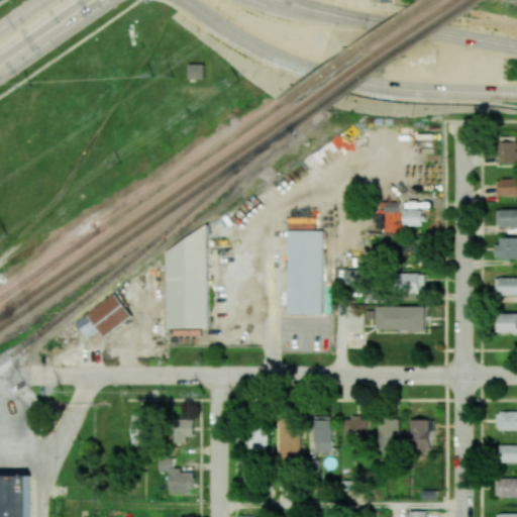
[(189,64),(205,64),(205,78),(189,78),(189,64)]
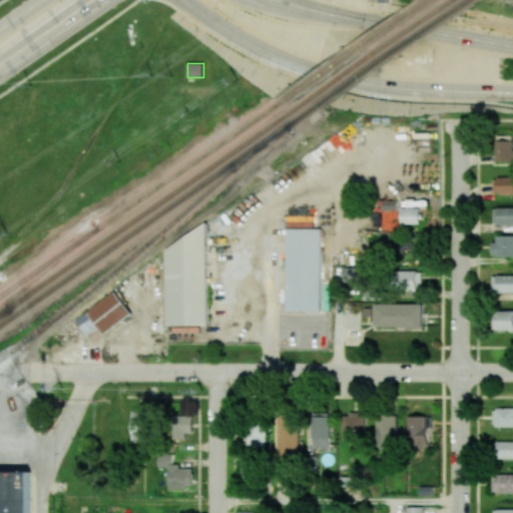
[(497,161),(512,160),(512,134),(496,135),(497,161)]
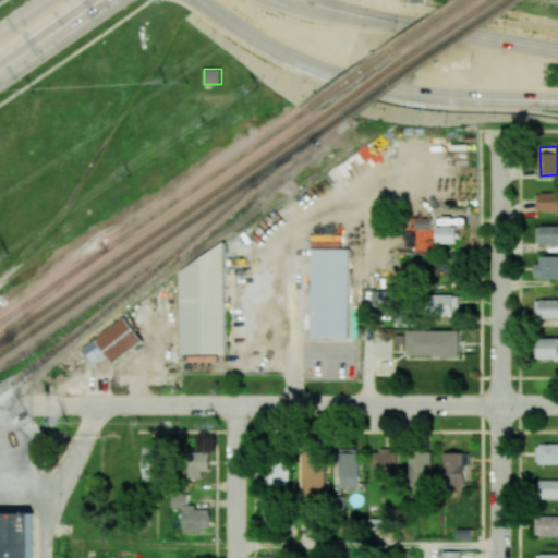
[(536,211),(557,210),(557,192),(535,193),(536,211)]
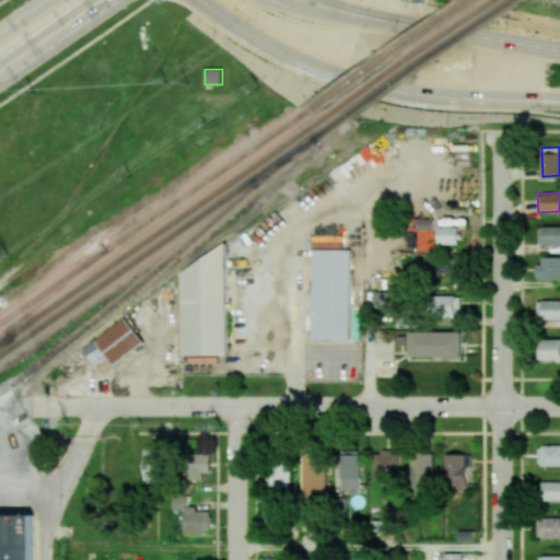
[(559,244),(559,226),(539,226),(539,244),(559,244)]
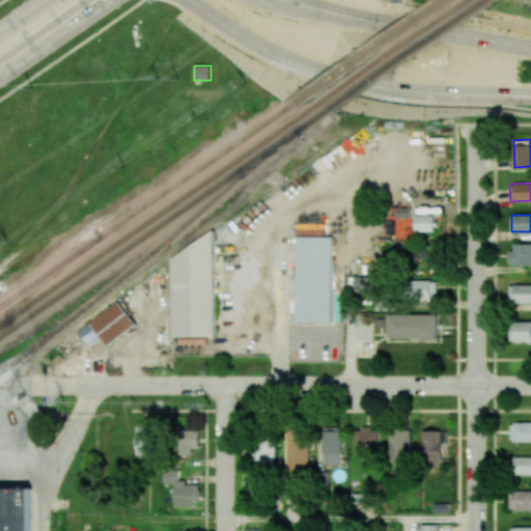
[(416,216),(436,216),(436,231),(416,231),(416,216)]
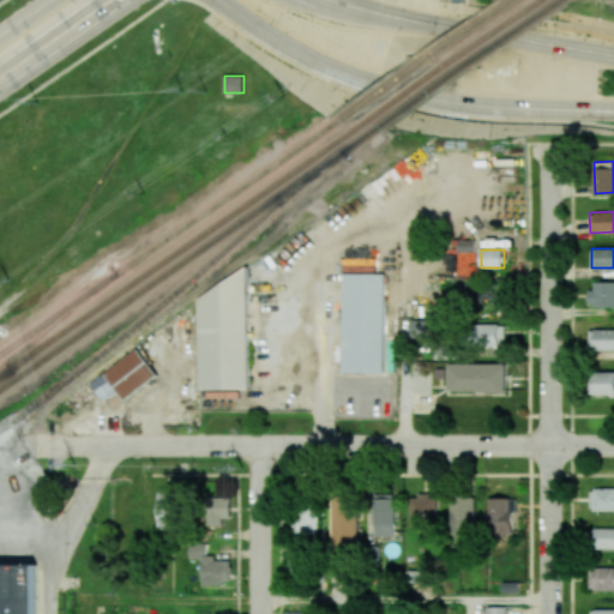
[(250,390),(200,390),(199,300),(247,266),(250,390)]
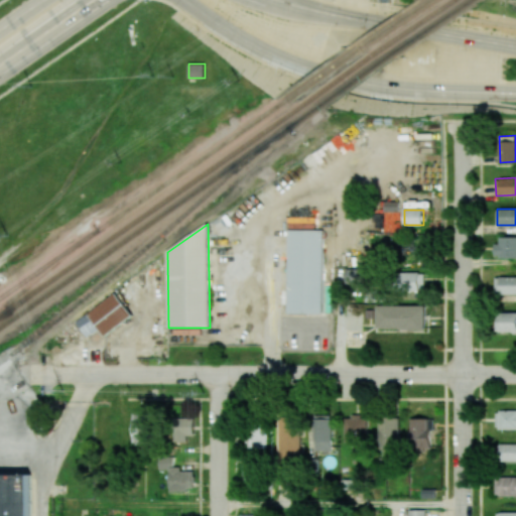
[(288,314),(289,228),(324,228),(323,314),(288,314)]
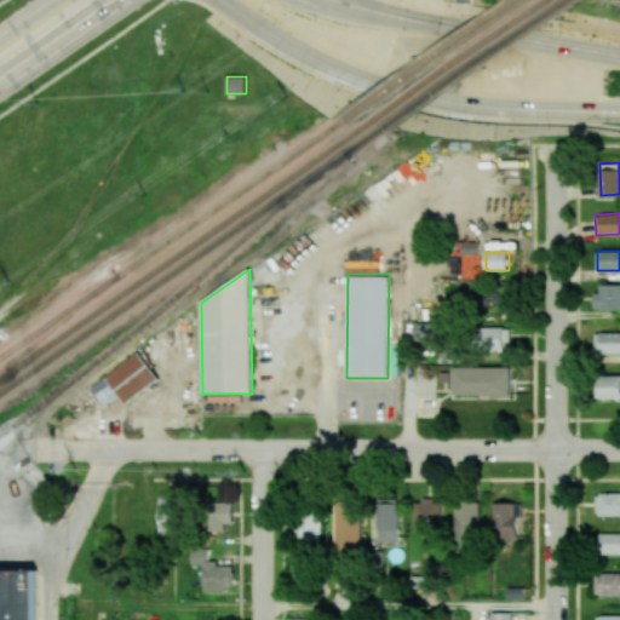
[(619,283),(596,285),(596,310),(619,309),(619,283)]
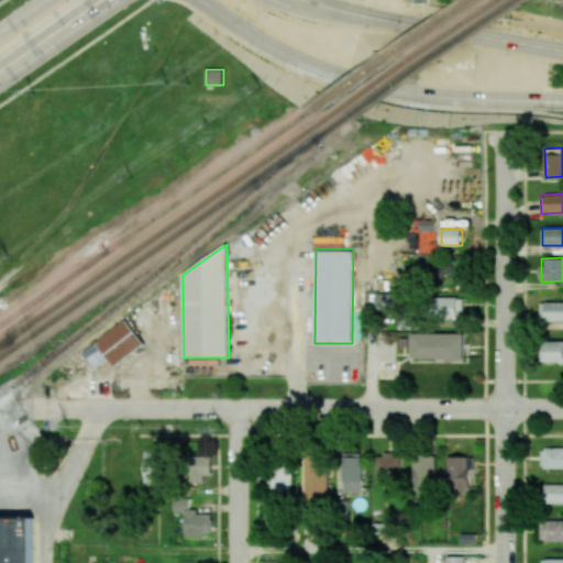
[(396,294),(377,294),(377,310),(395,310),(396,294)]
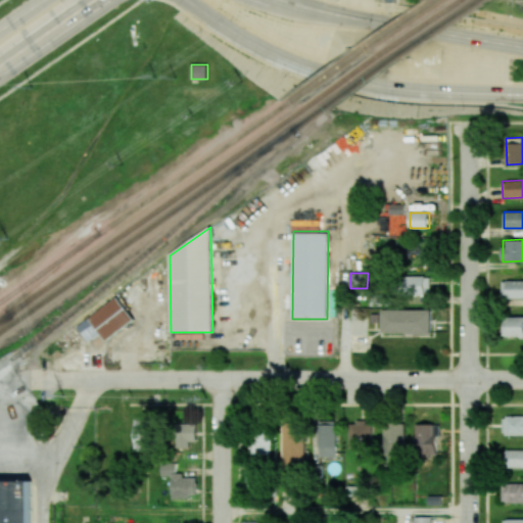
[(430,295),(430,277),(401,276),(401,294),(430,295)]
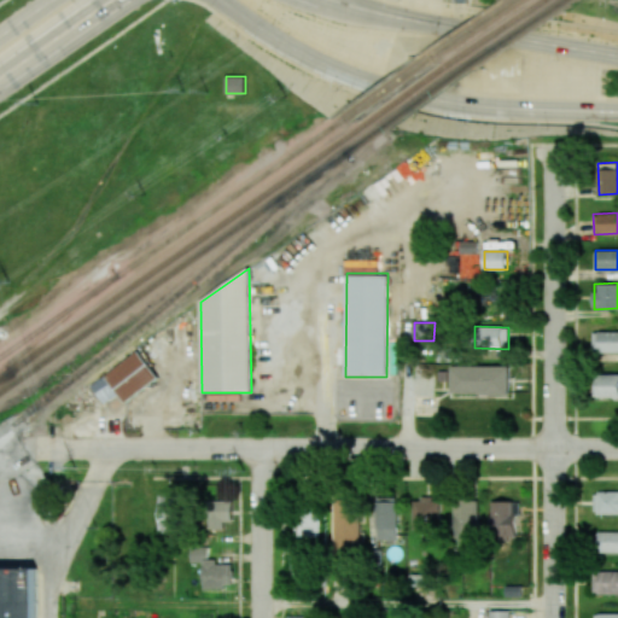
[(617,351),(617,331),(593,331),(593,353),(617,351)]
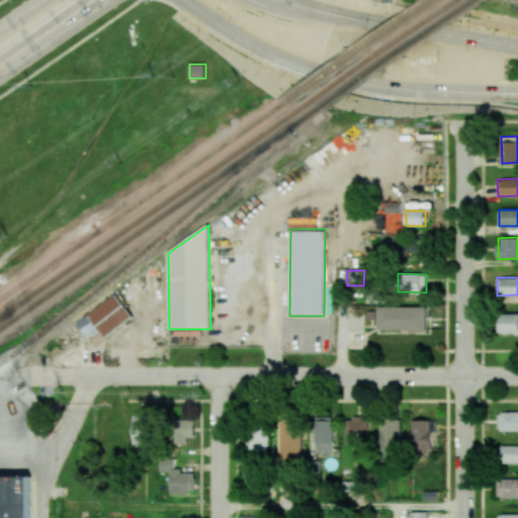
[(88,316),(115,294),(133,317),(105,338),(88,316)]
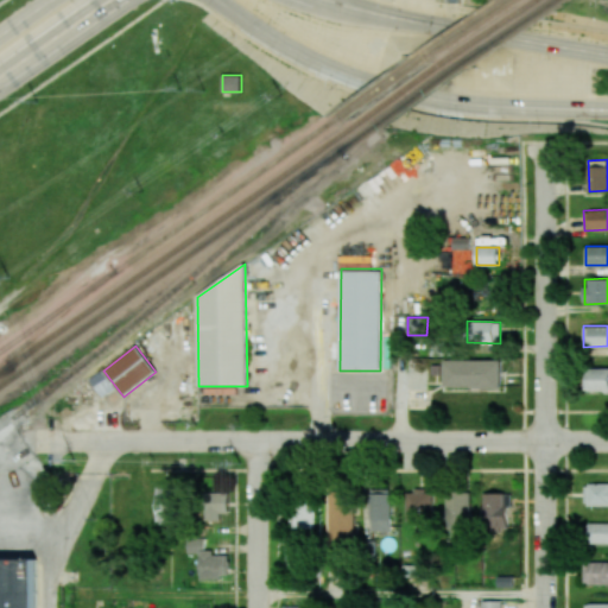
[(501,360),(444,360),(444,387),(501,387),(501,360)]
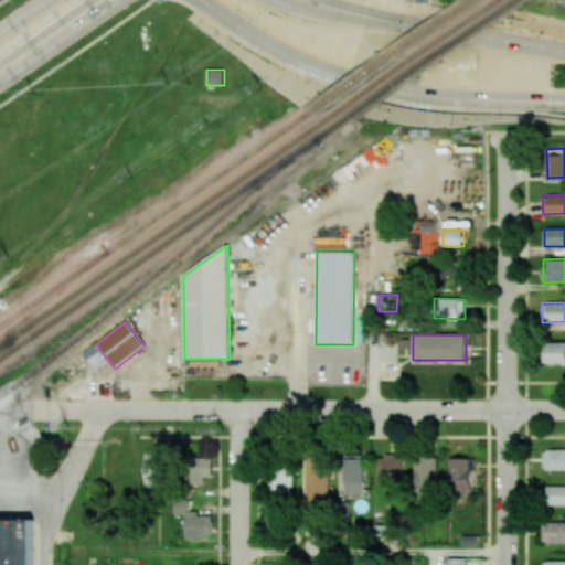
[(546,364),(564,363),(564,341),(546,342),(546,364)]
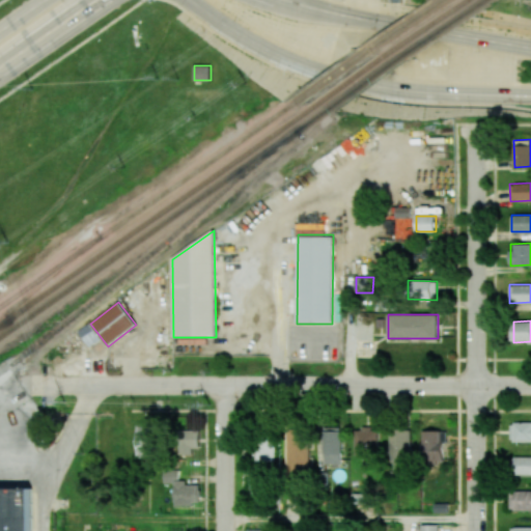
[(530,422),(509,423),(510,441),(530,440),(530,422)]
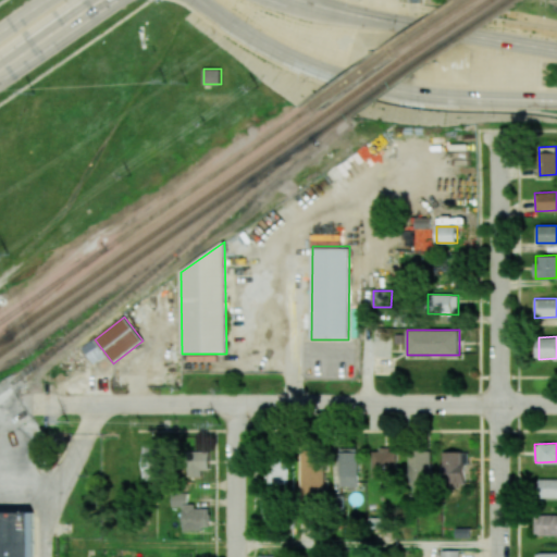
[(161,445),(143,445),(143,480),(161,479),(161,445)]
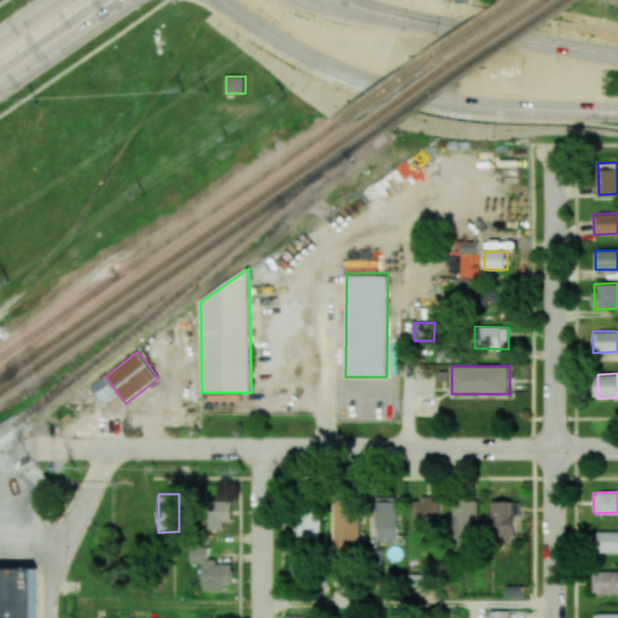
[(378,540),(398,540),(397,497),(375,497),(378,540)]
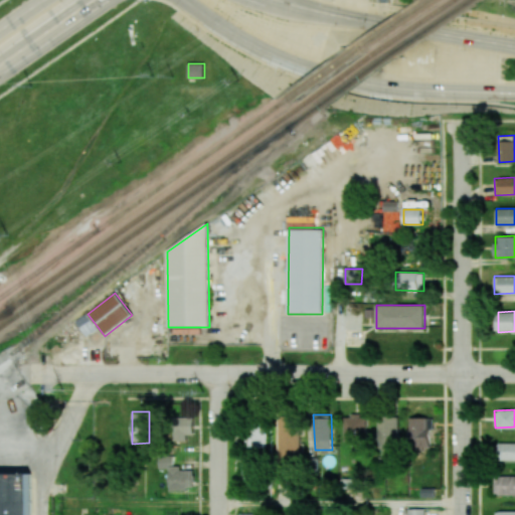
[(193,417),(176,416),(175,441),(186,441),(186,434),(193,435),(193,417)]
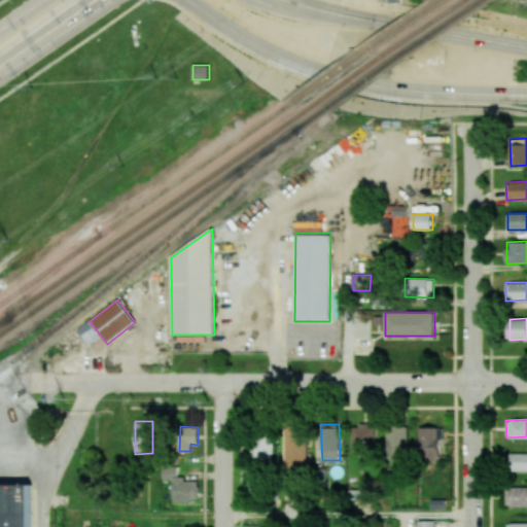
[(285,427),(285,468),(305,468),(305,426),(285,427)]
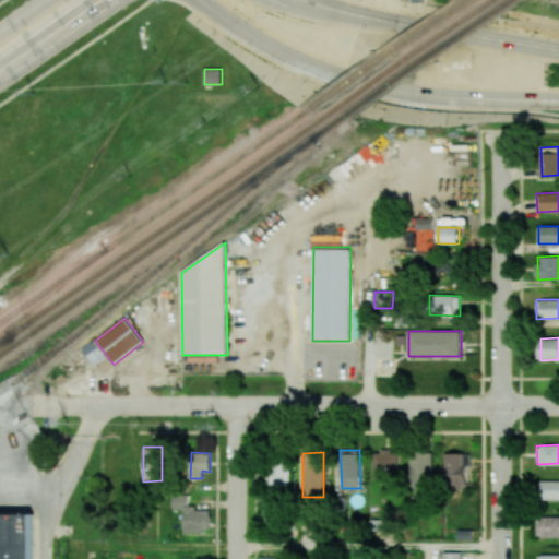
[(375,452),(373,478),(397,479),(397,452),(375,452)]
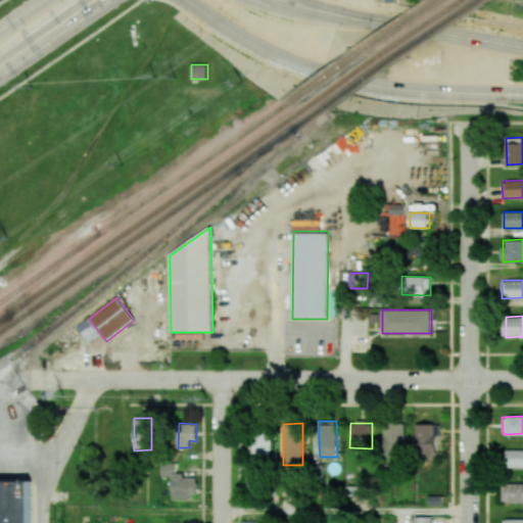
[(405,424),(385,423),(384,456),(405,456),(405,424)]
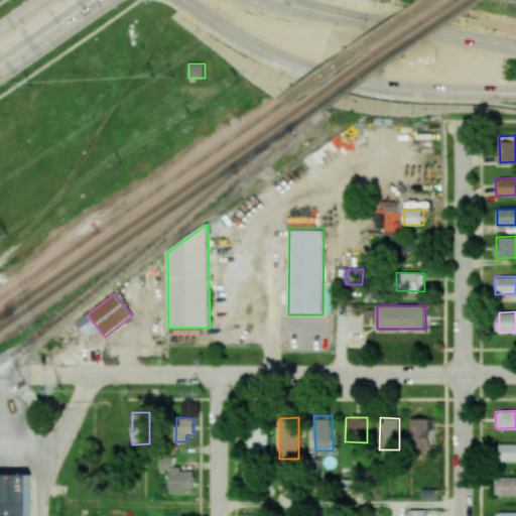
[(432,418),(411,419),(411,448),(432,448),(432,418)]
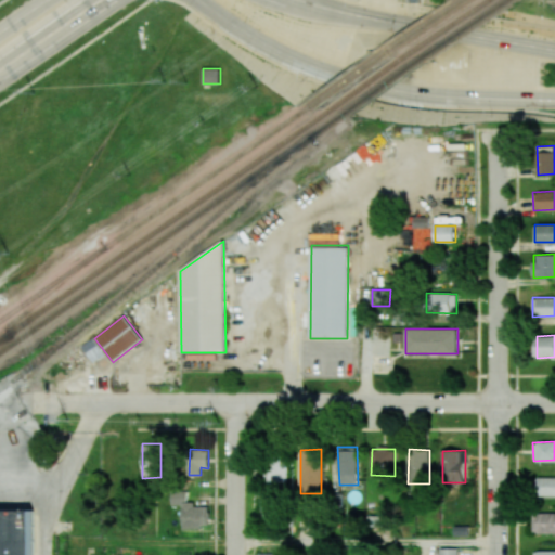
[(266,483),(288,482),(288,456),(266,457),(266,483)]
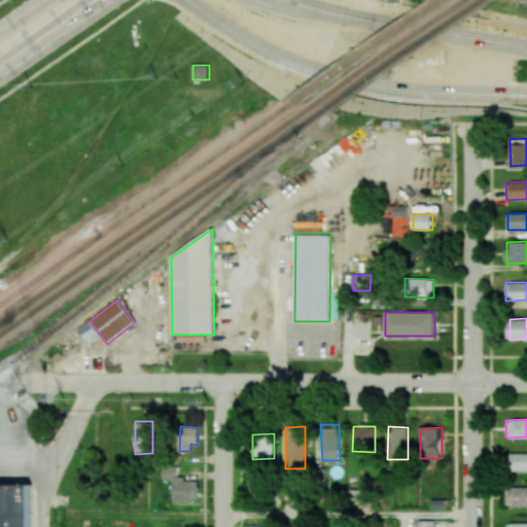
[(526,454),(510,454),(510,470),(526,470),(526,454)]
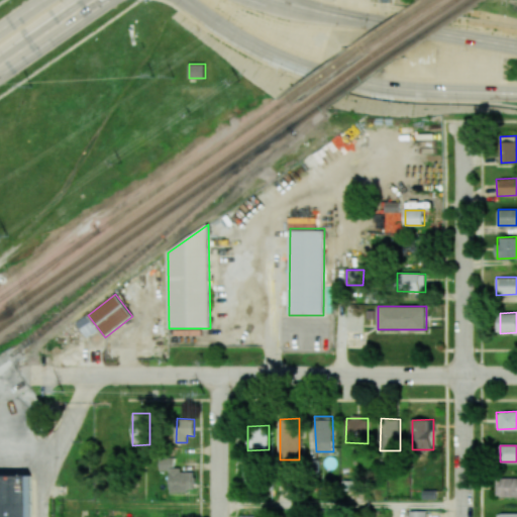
[(195,471),(174,471),(175,457),(160,456),(160,471),(170,471),(169,491),(194,492),(195,471)]
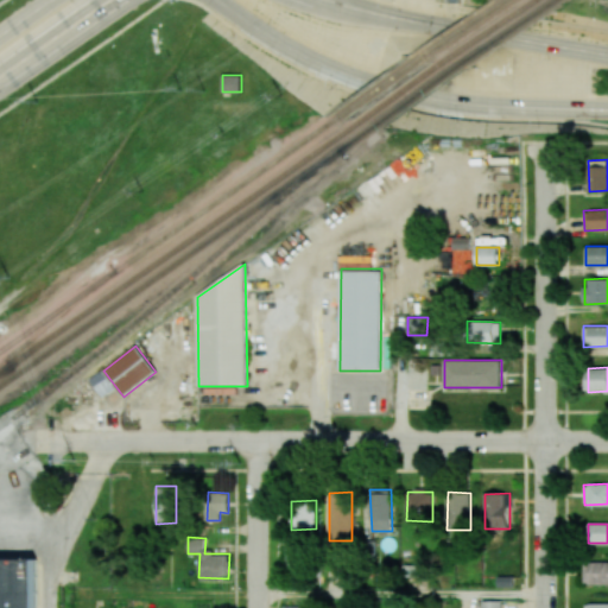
[(607,584),(607,563),(589,563),(589,584),(607,584)]
